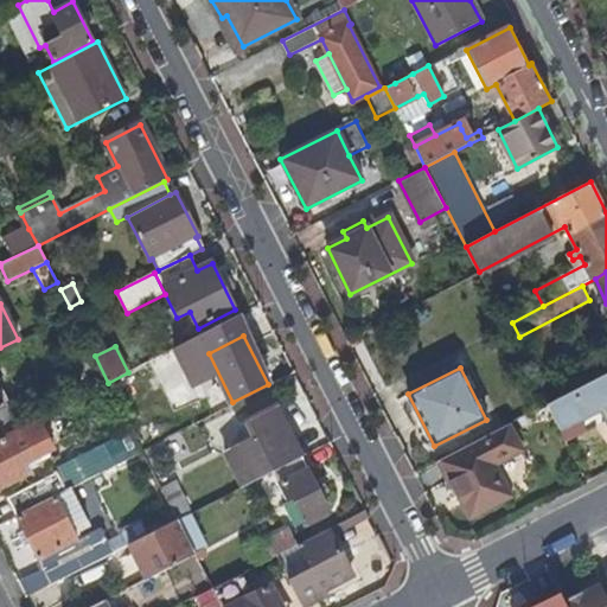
[(606,417),(606,372),(548,404),(561,429),(601,408),(606,417)]
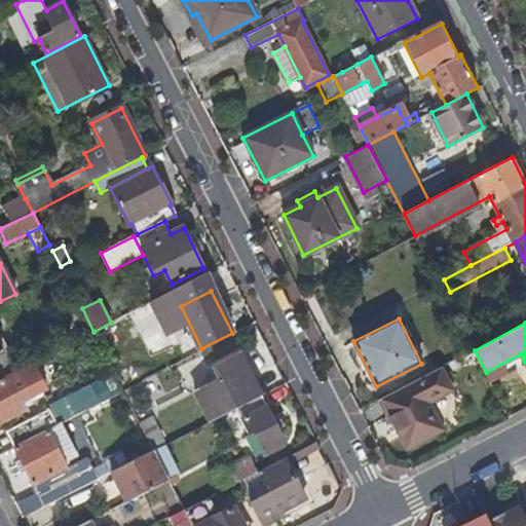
[(92,343),(99,340),(94,332),(87,335),(92,343)]
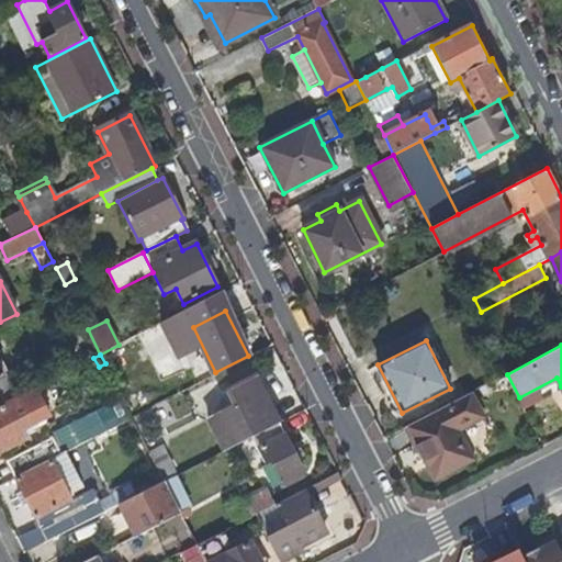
[(0,404),(17,396),(19,395),(0,356),(0,404)]
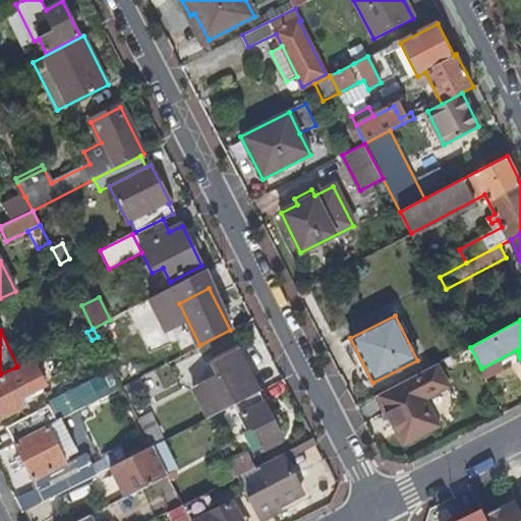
[(189,386),(207,419),(236,404),(259,393),(237,349),(214,361),(219,371),(189,386)]
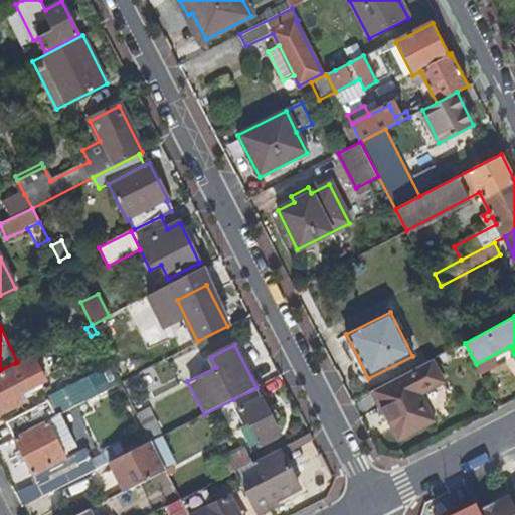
[(0,370),(0,410),(1,412),(19,403),(15,395),(49,378),(36,352),(17,362),(15,363),(0,370)]
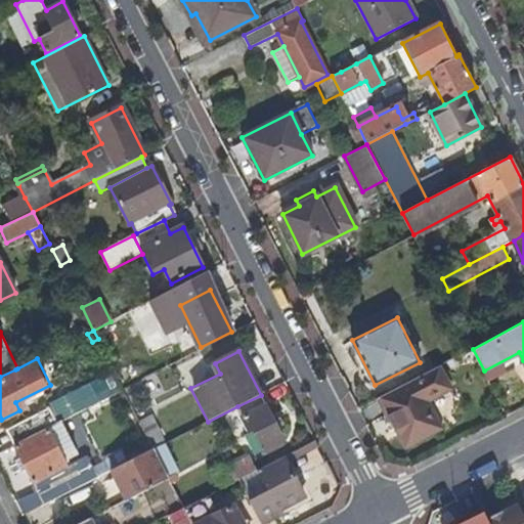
[(450,389),(438,366),(381,396),(406,446),(441,429),(428,401),(450,389)]
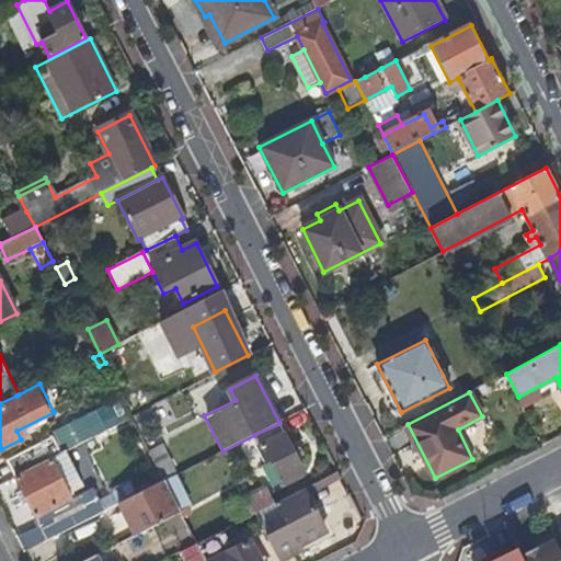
[(66,450),(128,418),(117,397),(55,430),(66,450)]
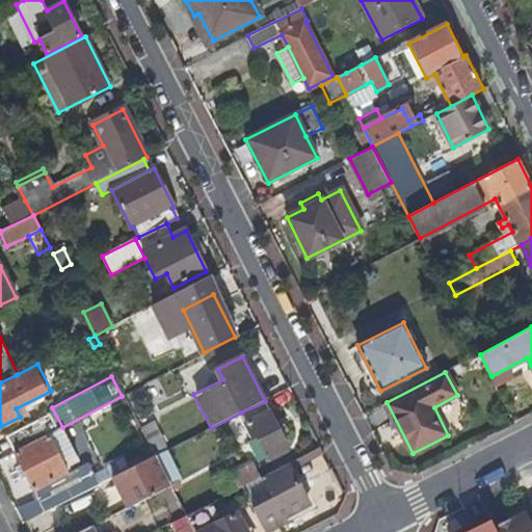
[(289,446),(266,400),(265,401),(241,413),(256,441),(260,439),(268,456),(289,446)]
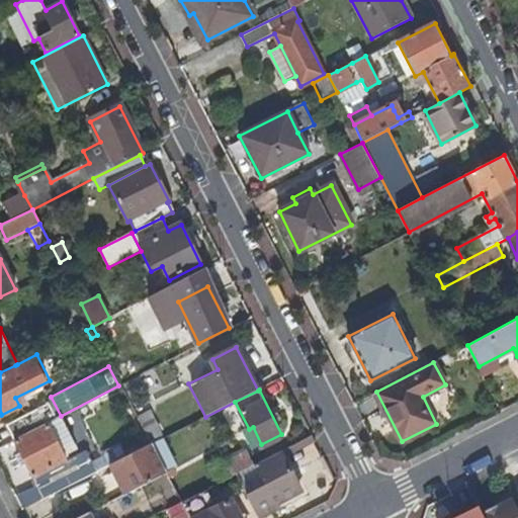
[(7,424),(15,439),(53,420),(58,418),(50,403),(7,424)]
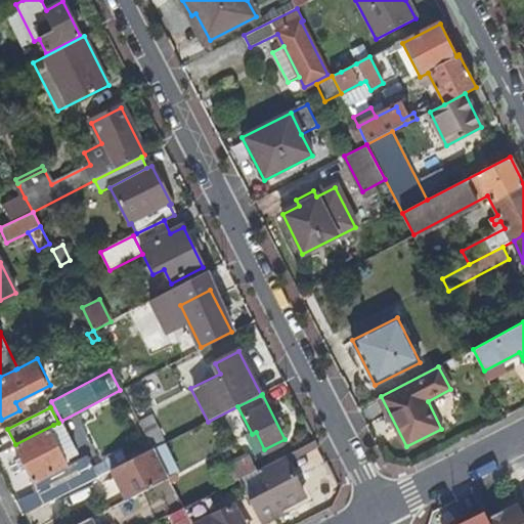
[(90,417),(86,408),(73,415),(78,424),(90,417)]
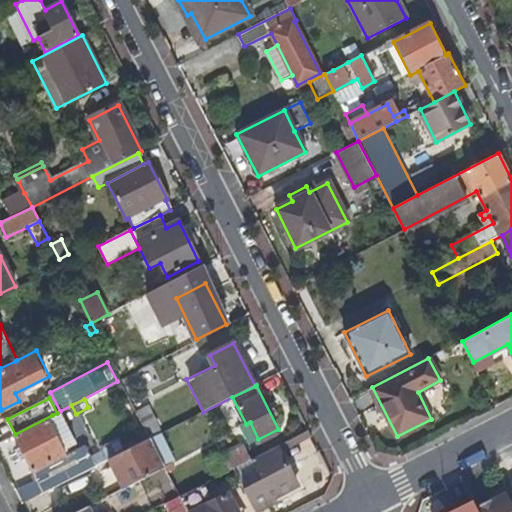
[(139,407),(145,433),(158,431),(152,405),(139,407)]
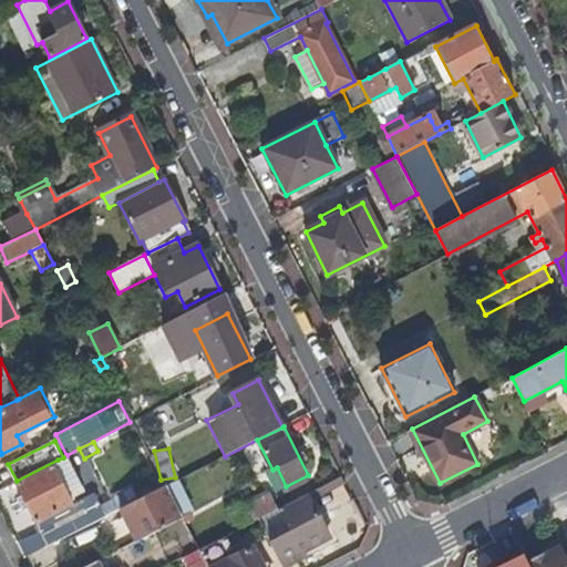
[(60,465),(58,460),(17,481),(50,545),(65,537),(84,527),(103,517),(106,516),(94,492),(73,503),(54,467),(60,465)]
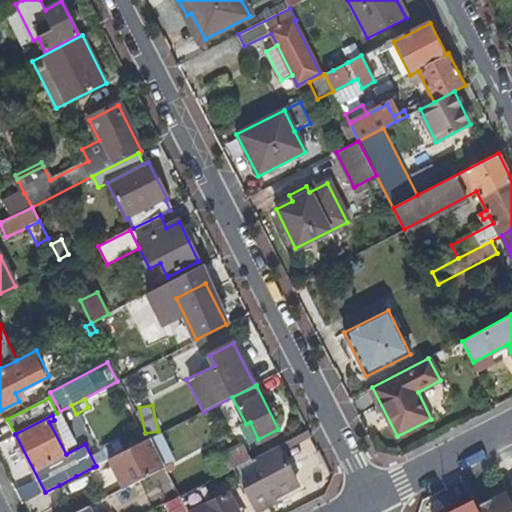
[(313,437),(310,431),(277,447),(252,460),(262,479),(244,488),(254,508),(274,498),(298,485),(282,453),(313,437)]
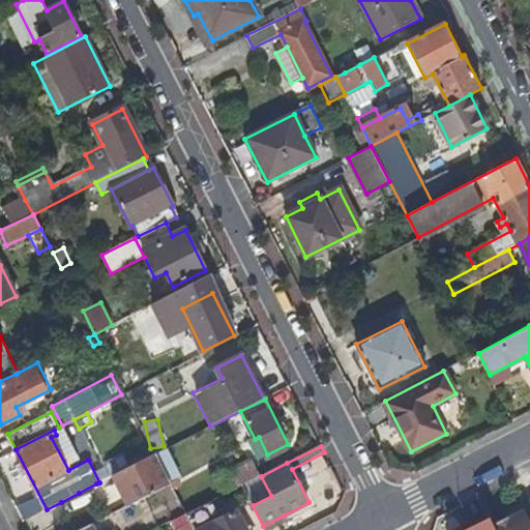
[(115,474),(130,504),(171,483),(156,453),(115,474)]
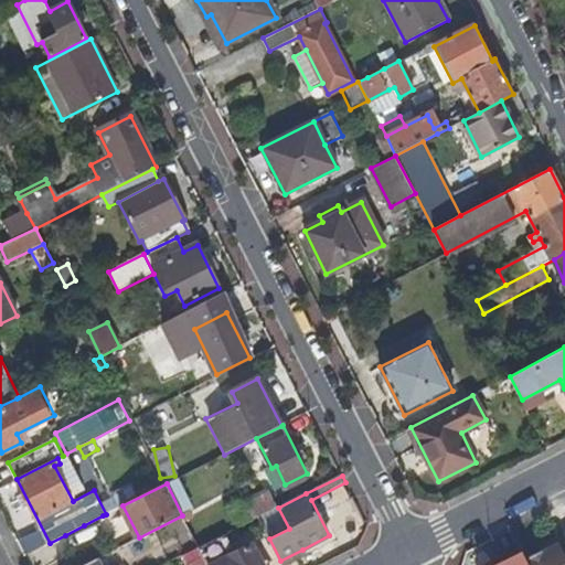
[(247,503),(255,520),(258,518),(277,509),(268,492),(247,503)]
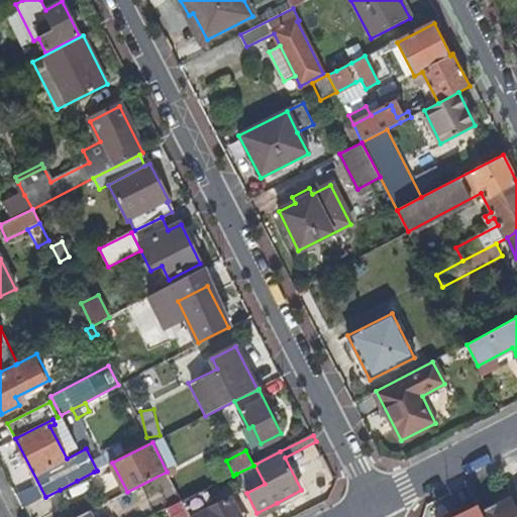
[(265,484),(254,464),(253,466),(236,474),(244,489),(246,493),(265,484)]
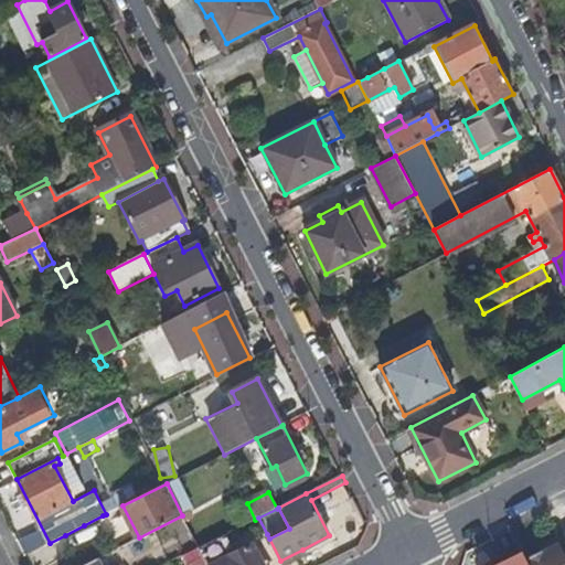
[(564,564),(564,534),(554,540),(557,544),(543,552),(525,561),(526,564),(564,564)]
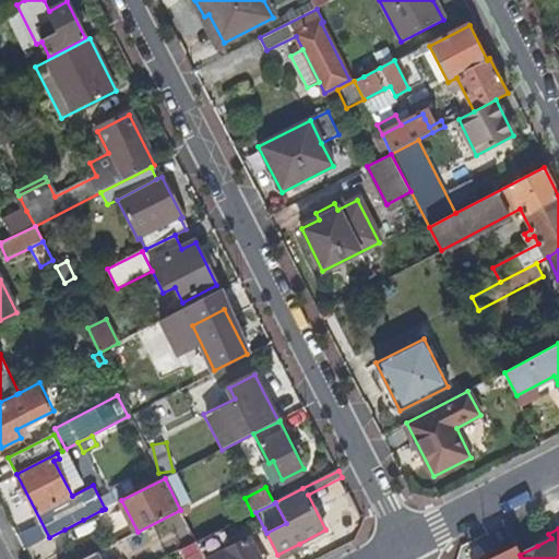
[(496,558),(516,549),(506,530),(473,545),(474,558),(496,558)]
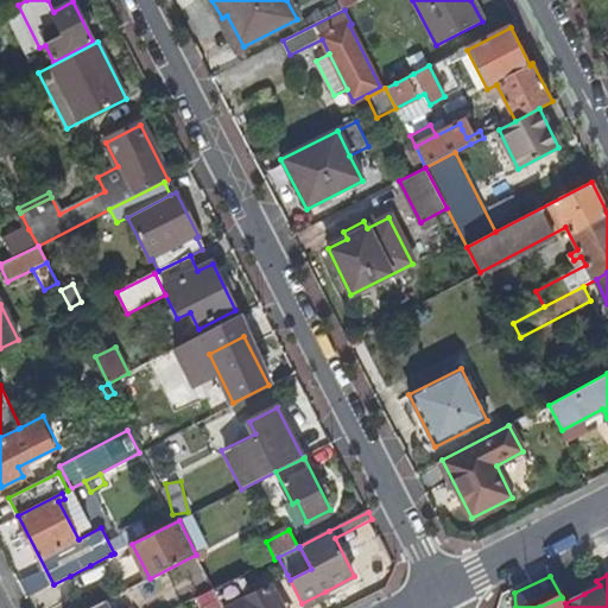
[(600,586),(596,581),(581,589),(584,594),(600,586)]
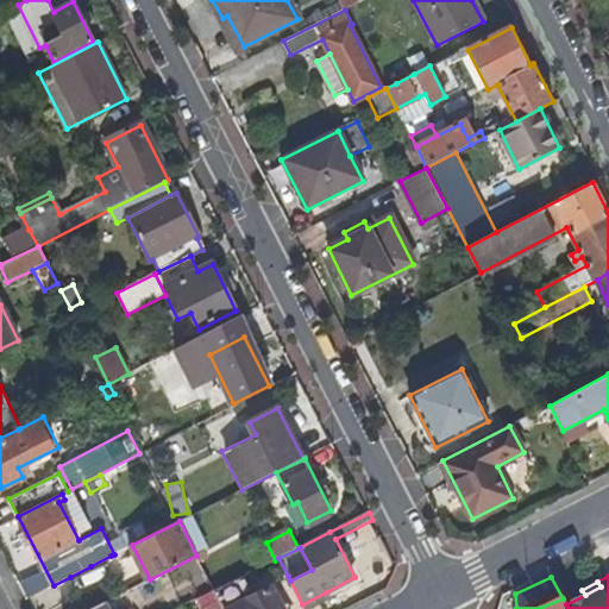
[(201,608),(224,608),(214,590),(198,600),(201,608)]
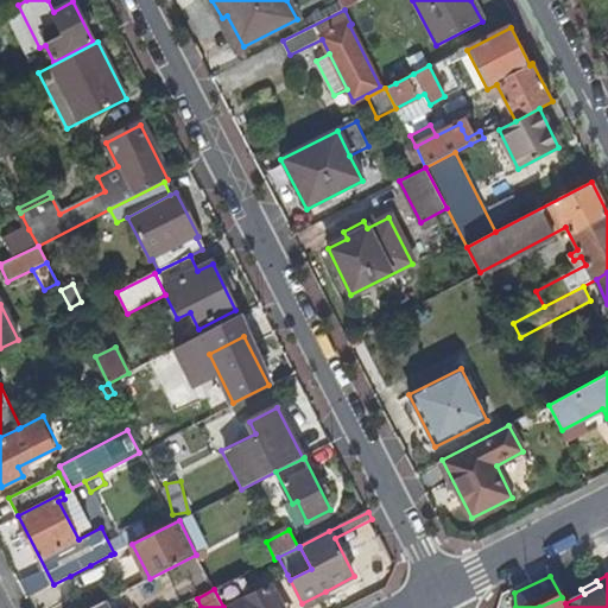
[(278,607),(268,589),(229,607),(278,607)]
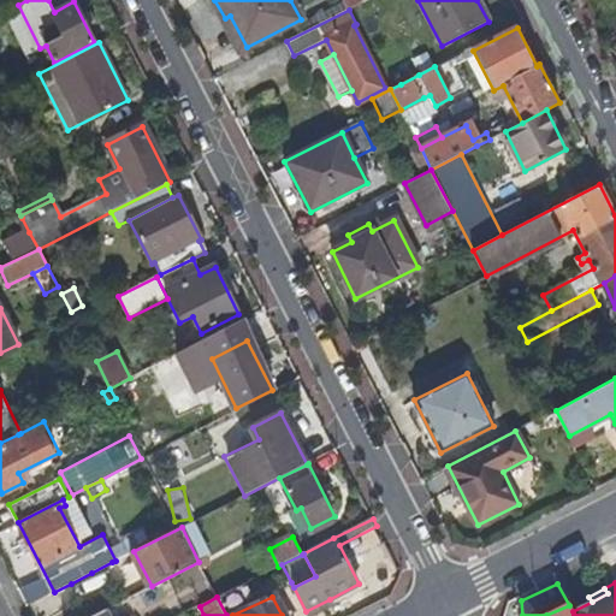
[(330,599),(306,611),(308,615),(312,615),(332,605),(330,599)]
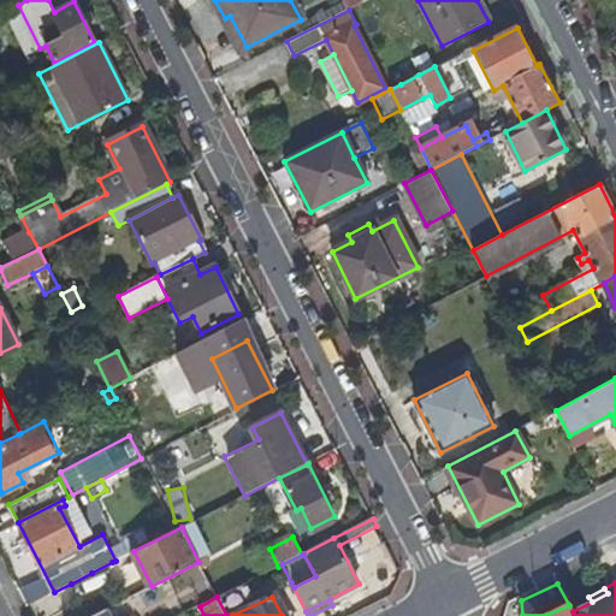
[(546,615),(574,615),(573,611),(569,605),(546,615)]
